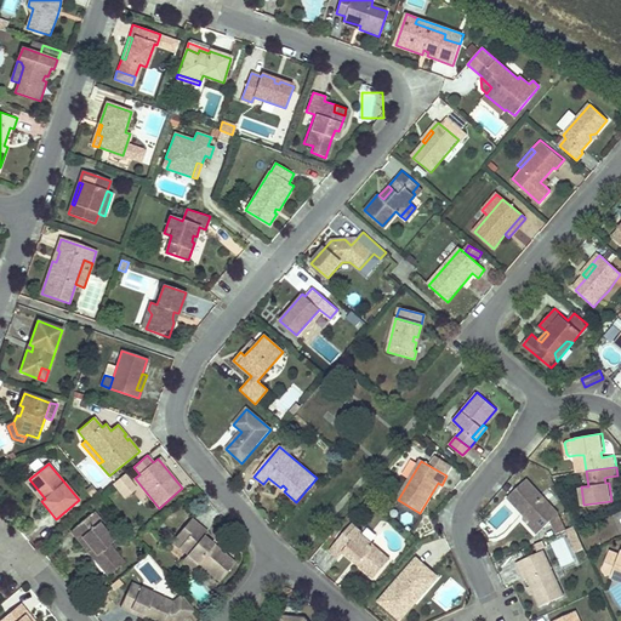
[(132,485),(124,476),(114,484),(123,494),(132,485)]
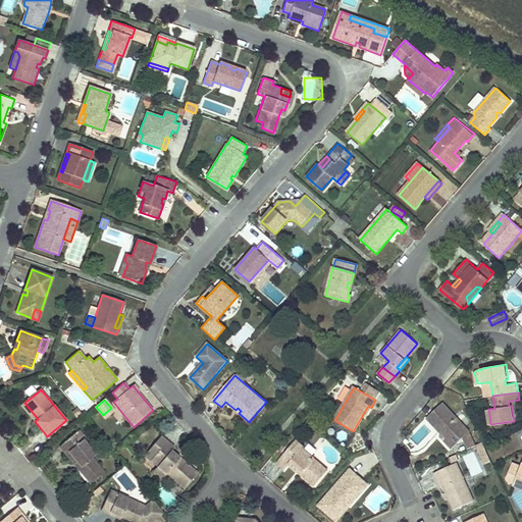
[(38,419),(24,403),(21,406),(35,421),(38,419)]
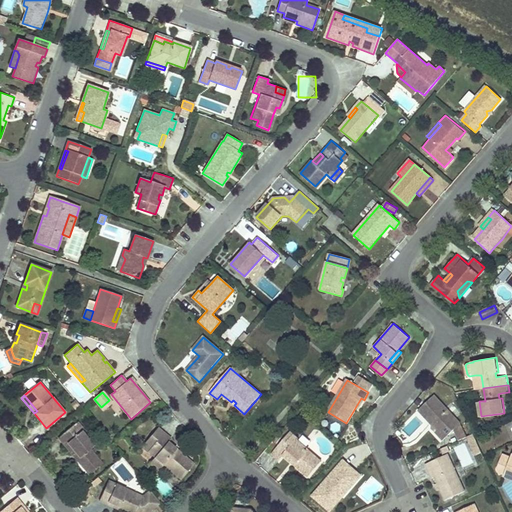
[(461,425),(434,396),(419,411),(431,424),(433,422),(436,425),(442,431),(438,434),(443,441),(454,431),(461,425)]
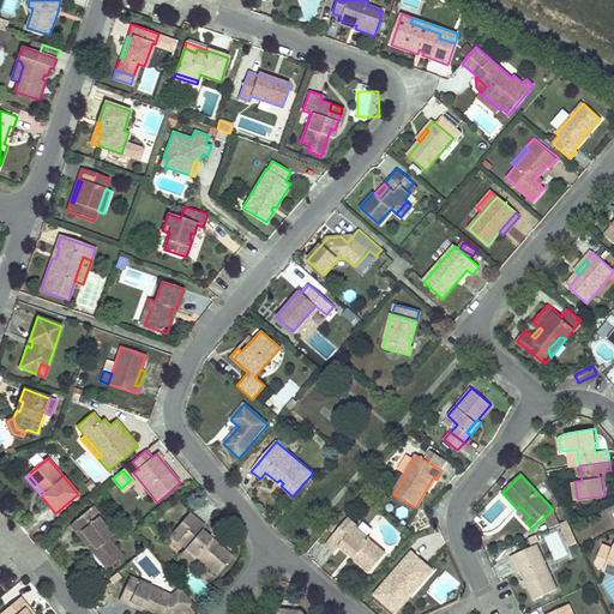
[(437,480),(433,477),(426,489),(429,491),(437,480)]
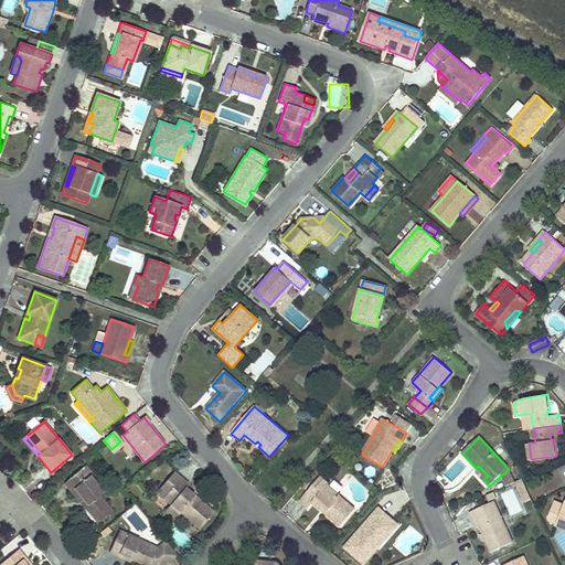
[(86,455),(91,450),(83,441),(78,446),(86,455)]
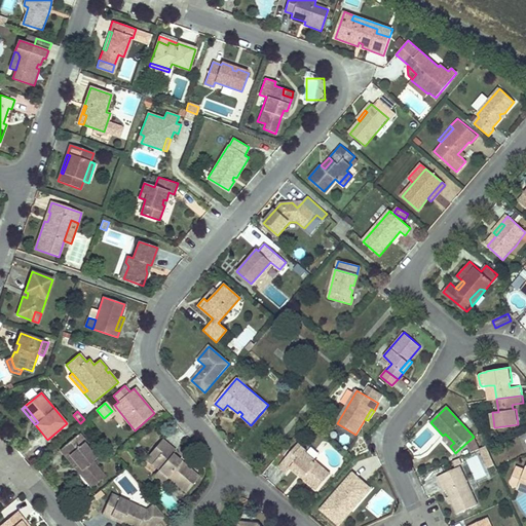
[(115,415),(112,411),(104,418),(107,422),(115,415)]
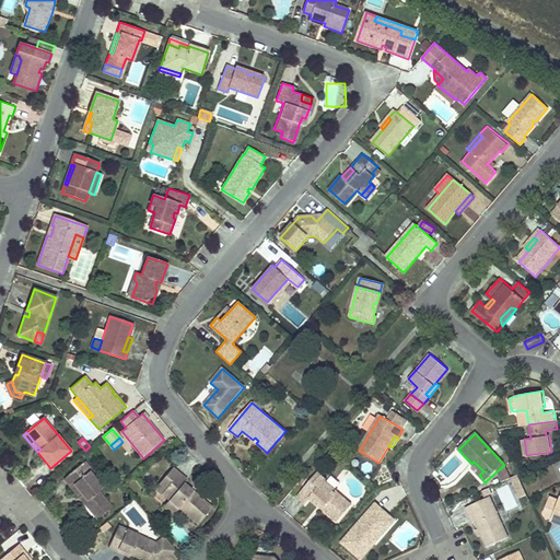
[(459,479),(466,462),(451,455),(443,474),(459,479)]
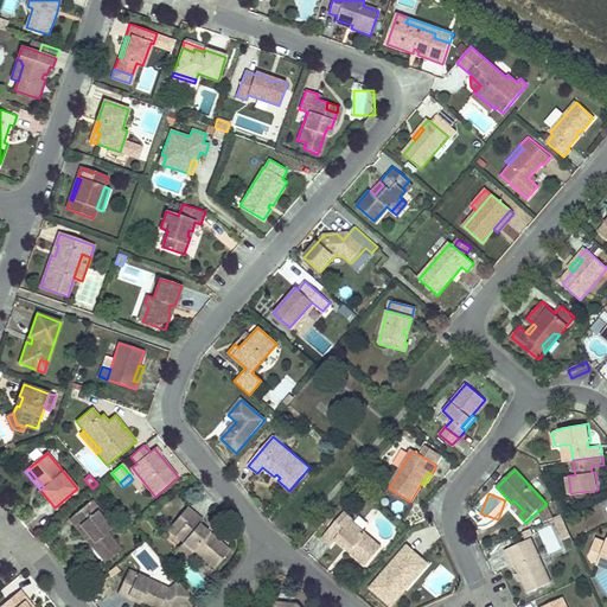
[(112,530),(97,512),(100,510),(91,500),(70,519),(77,529),(81,525),(95,543),(91,545),(100,556),(115,543),(107,534),(112,530)]
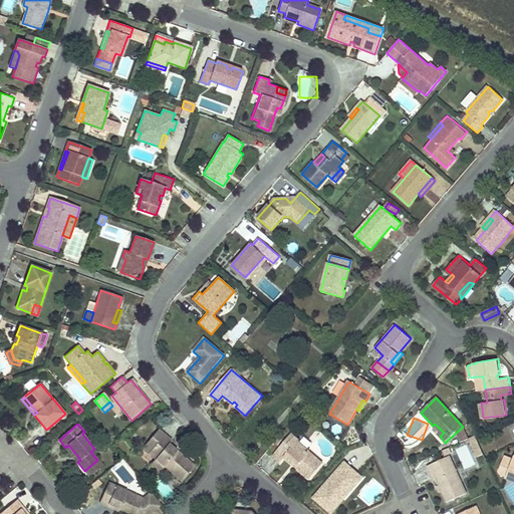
[(444,433),(438,427),(435,424),(433,426),(436,429),(434,430),(440,436),(444,433)]
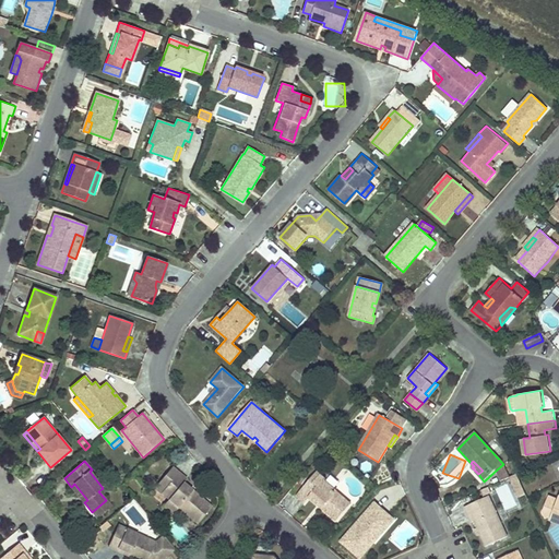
[(165,487),(178,472),(173,466),(159,482),(165,487)]
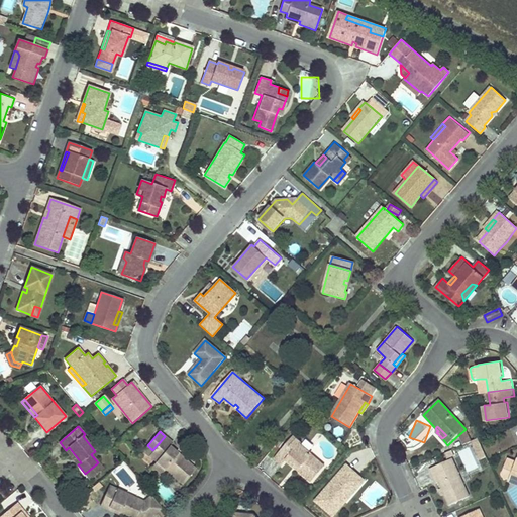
[(472,441),(467,431),(459,437),(463,445),(472,441)]
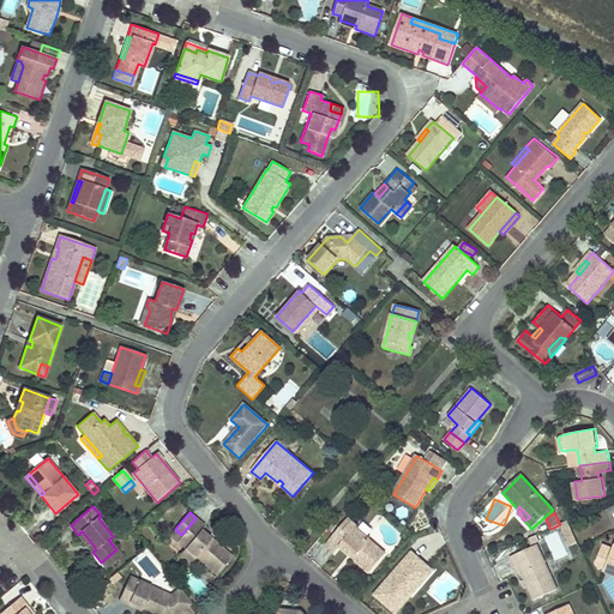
[(205,525),(196,518),(181,535),(175,529),(172,534),(186,546),(197,555),(217,572),(232,555),(217,542),(215,546),(209,541),(212,537),(202,529),(205,525)]
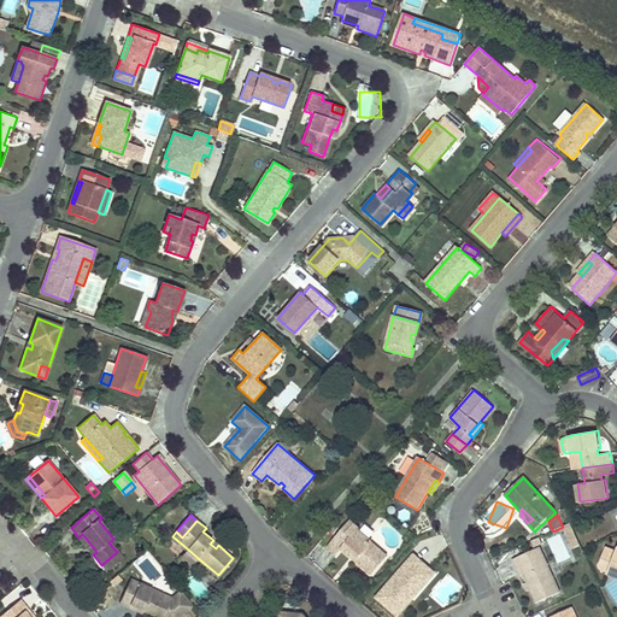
[(345,533),(353,524),(350,521),(341,529),(345,533)]
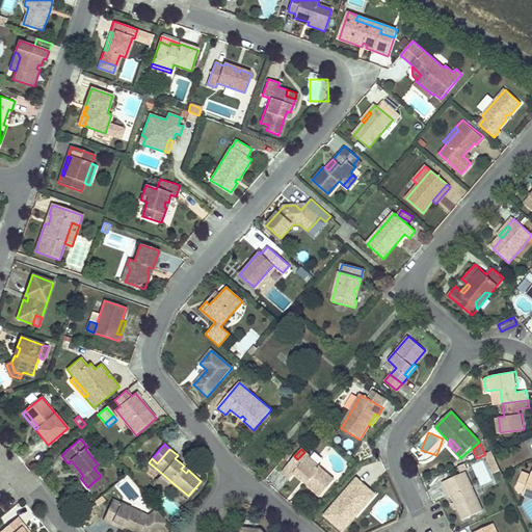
[(309,455),(304,452),(297,459),(294,456),(282,472),(289,478),(293,473),(301,479),(303,476),(309,480),(306,483),(319,496),(333,479),(309,458),(309,455)]
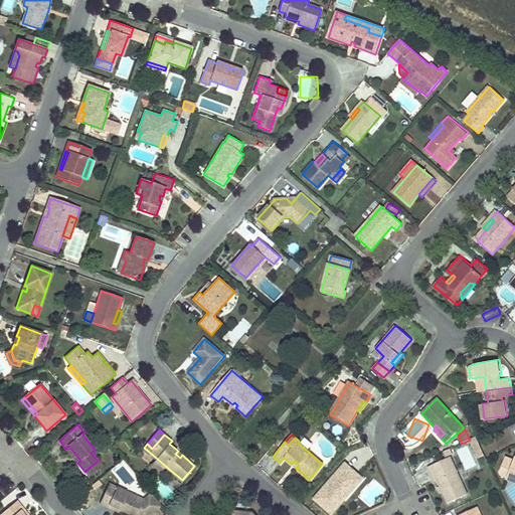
[(466,474),(481,468),(477,458),(483,456),(477,439),(456,448),(466,474)]
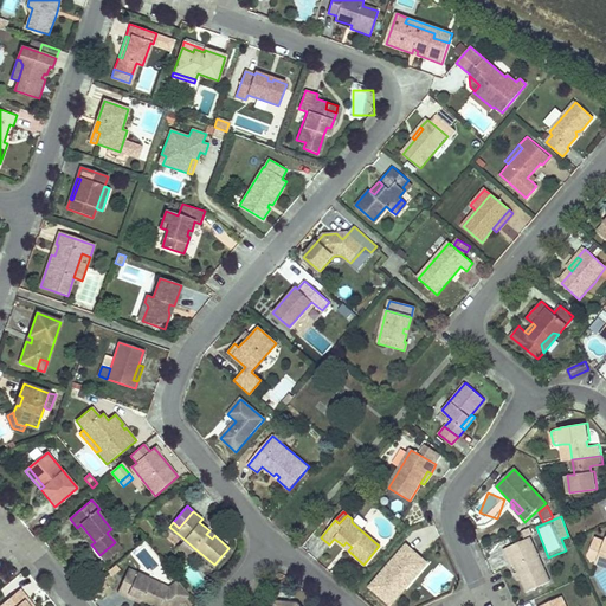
[(95,542),(81,524),(77,528),(91,545),(95,542)]
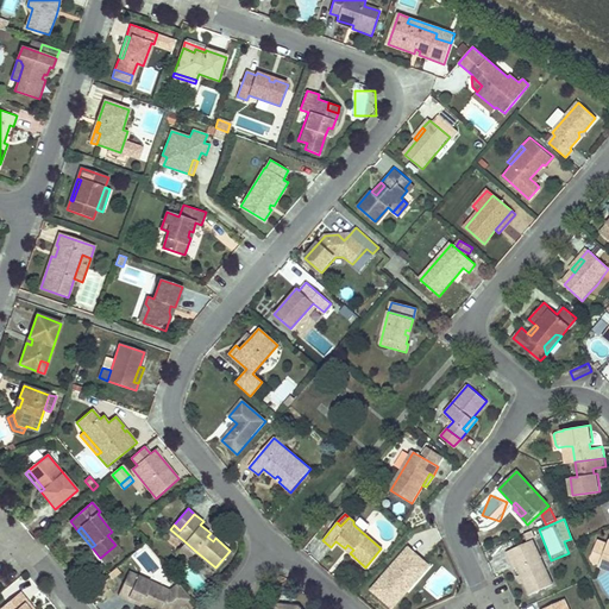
[(534,537),(532,531),(523,534),(526,540),(534,537)]
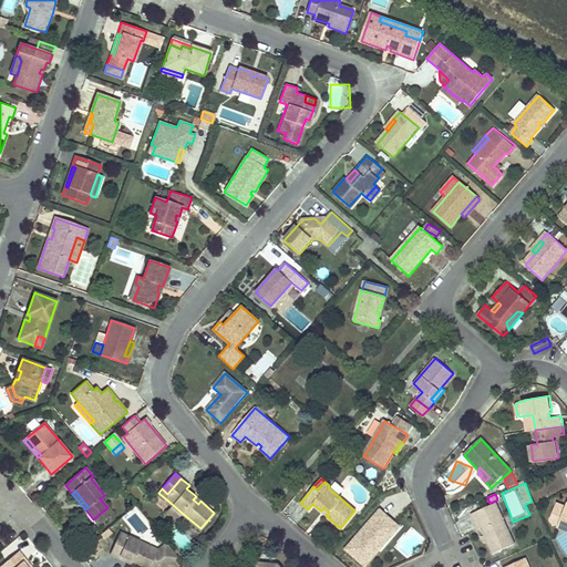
[(495,502),(470,514),(477,529),(481,527),(484,534),(487,542),(492,553),(514,543),(495,502)]
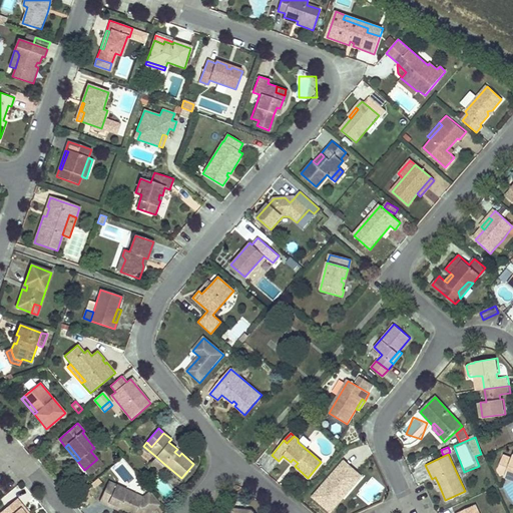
[(150,462),(159,469),(164,464),(155,456),(150,462)]
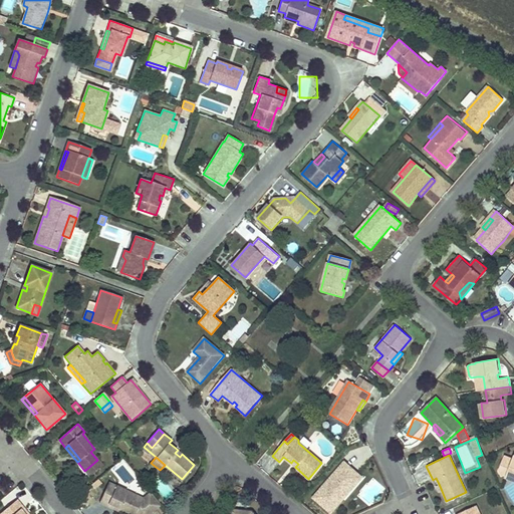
[(513,481),(513,457),(512,460),(504,457),(499,470),(507,474),(505,479),(513,481)]
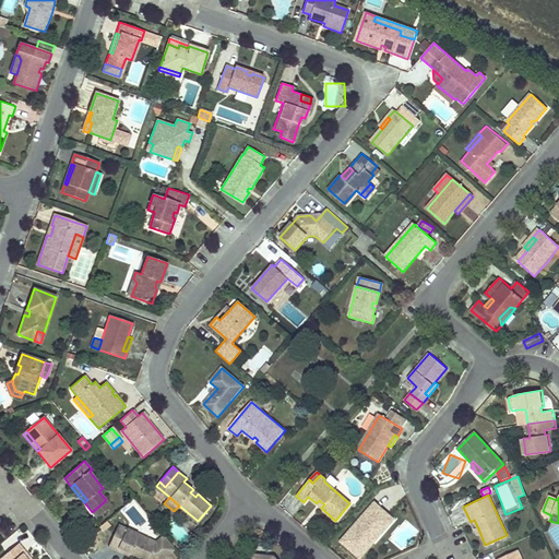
[(111,507),(106,500),(92,512),(97,518),(111,507)]
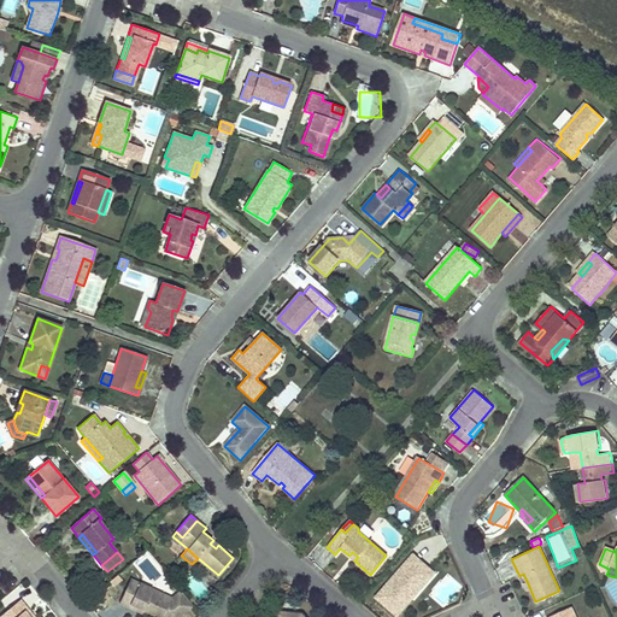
[(150,552),(137,563),(158,585),(169,575),(150,552)]
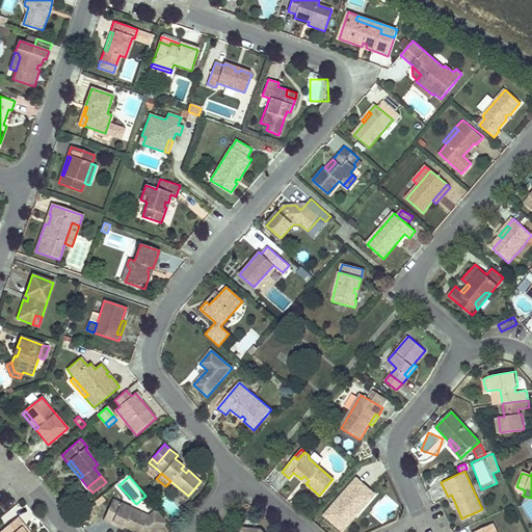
[(370,490),(356,479),(325,515),(343,531),(367,504),(362,499),(370,490)]
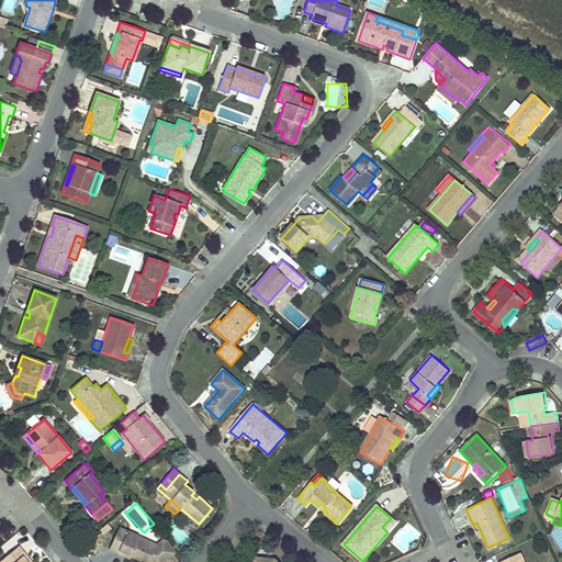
[(396,523),(391,518),(382,527),(388,532),(396,523)]
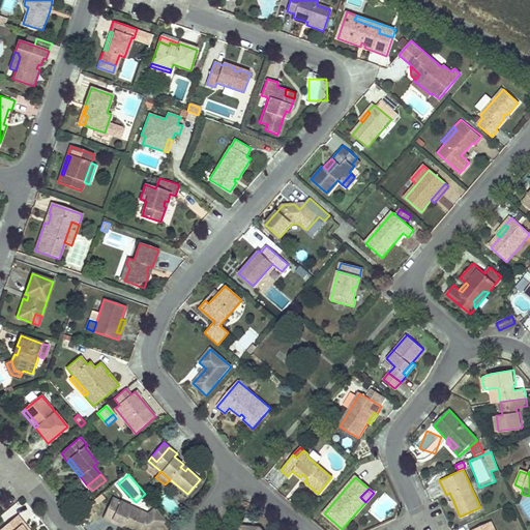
[(148,514),(112,498),(102,519),(106,520),(117,525),(118,523),(123,525),(122,528),(126,529),(140,529),(144,524),(148,514)]
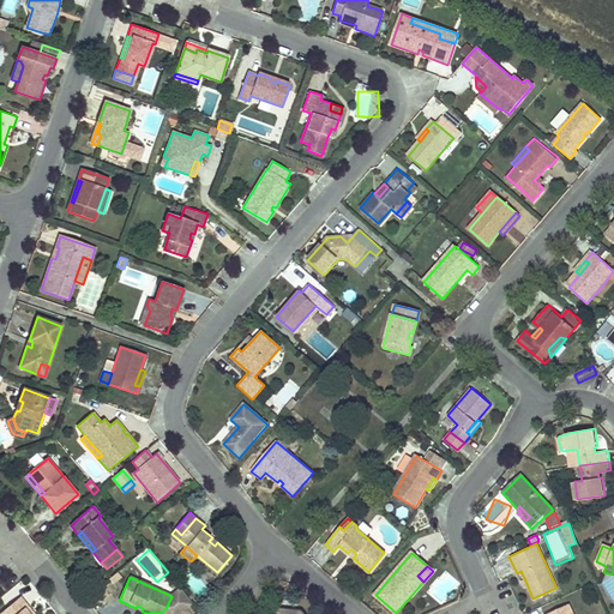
[(28,606),(20,597),(0,613),(30,613),(25,608),(28,606)]
